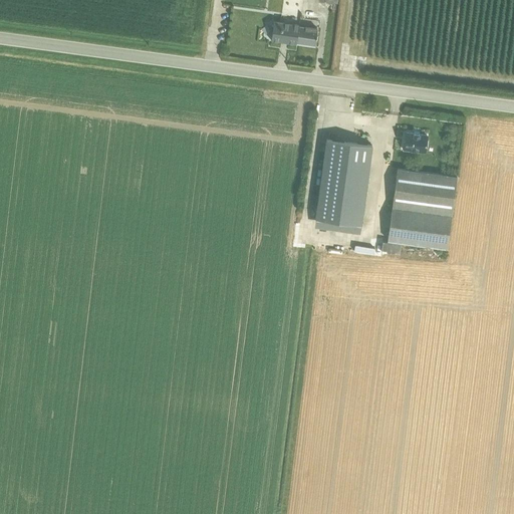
[(274,21),(271,40),(296,44),(296,43),(314,45),(317,29),(298,26),(299,24),(274,21)]
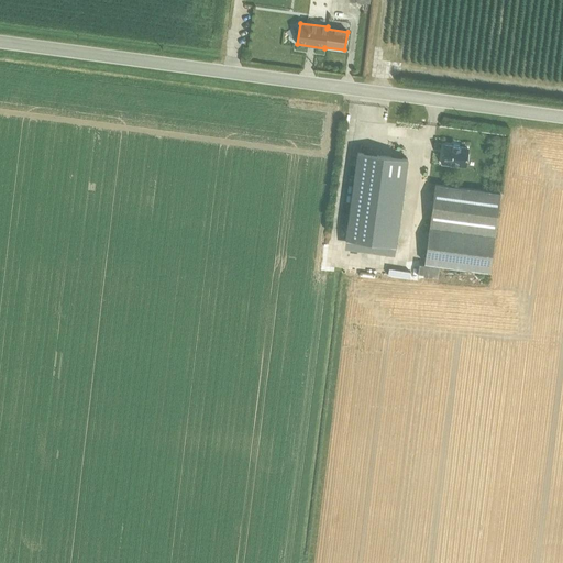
[(373,117),(382,118),(384,108),(374,107),(373,117)]
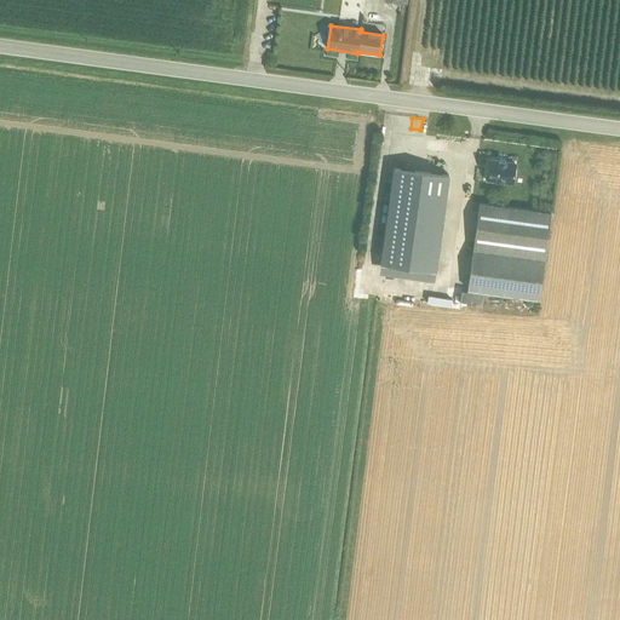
[(489,160),(487,181),(512,184),(514,178),(515,178),(516,168),(514,168),(515,162),(506,161),(506,159),(499,159),(499,161),(489,160)]
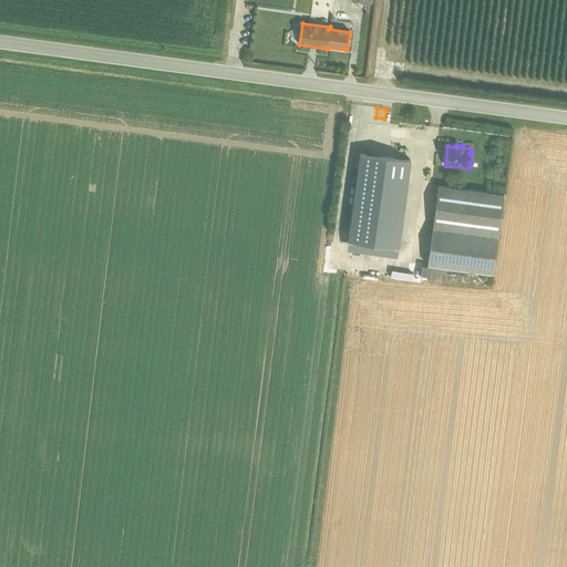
[(348,241),(347,250),(397,257),(398,248),(400,248),(410,161),(360,153),(348,241)]
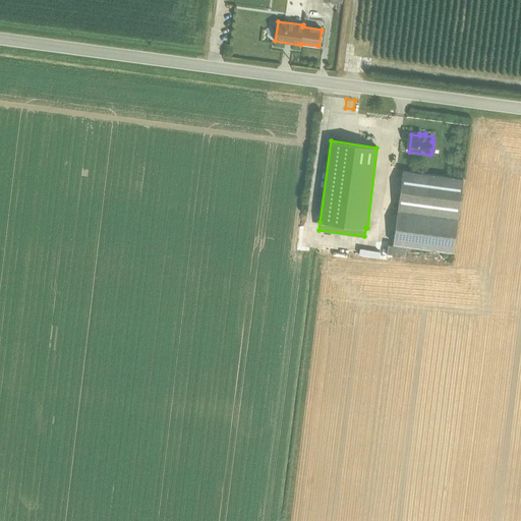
[(403,171),(393,244),(453,252),(463,179),(403,171)]
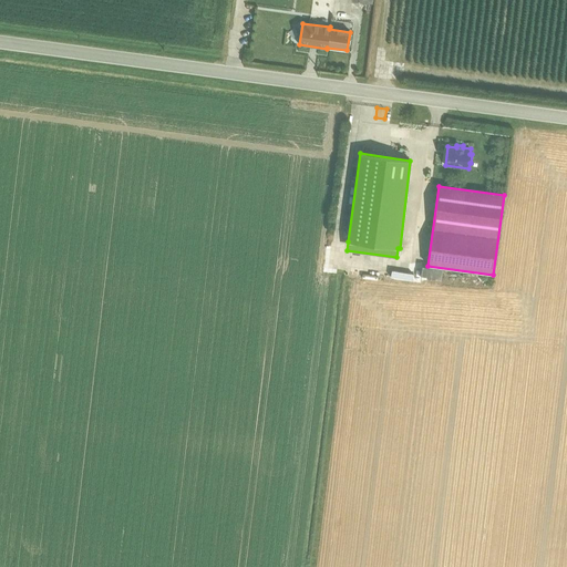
[(422,266),(421,278),(441,280),(442,269),(422,266)]
